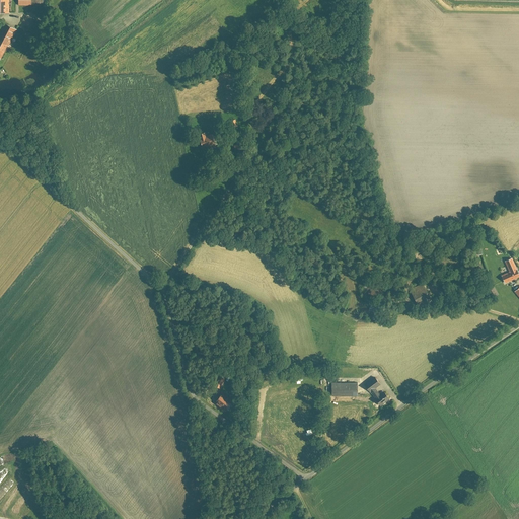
[(0,0),(0,13),(8,13),(7,0),(0,0)]
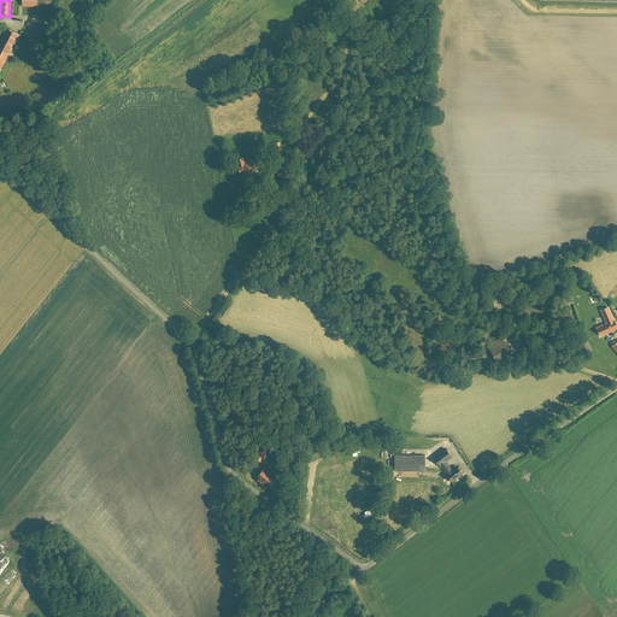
[(4,28),(0,34),(0,70),(1,71),(21,36),(4,28)]
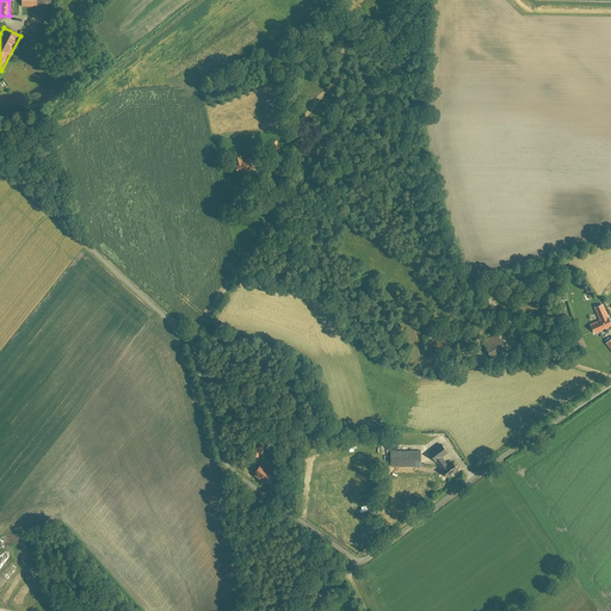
[(270,142),(273,153),(283,149),(279,139),(270,142)]
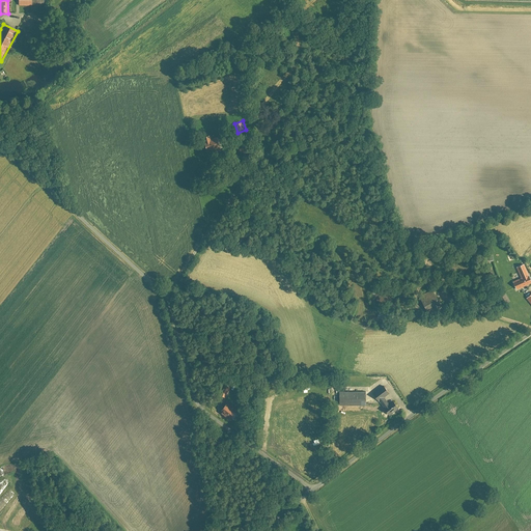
[(204,144),(206,155),(222,150),(219,140),(211,142),(208,136),(203,137),(205,143),(204,144)]
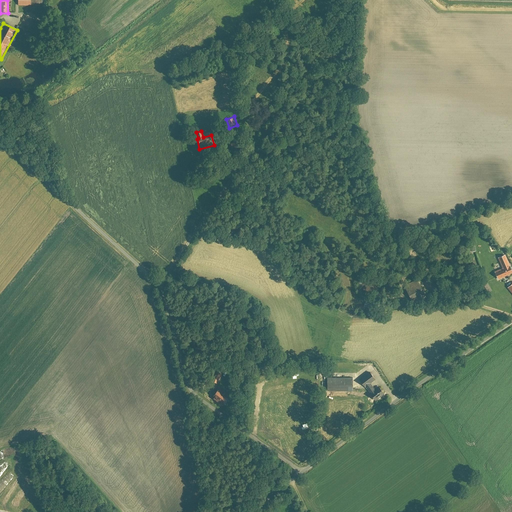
[(227,135),(233,150),(244,146),(238,131),(227,135)]
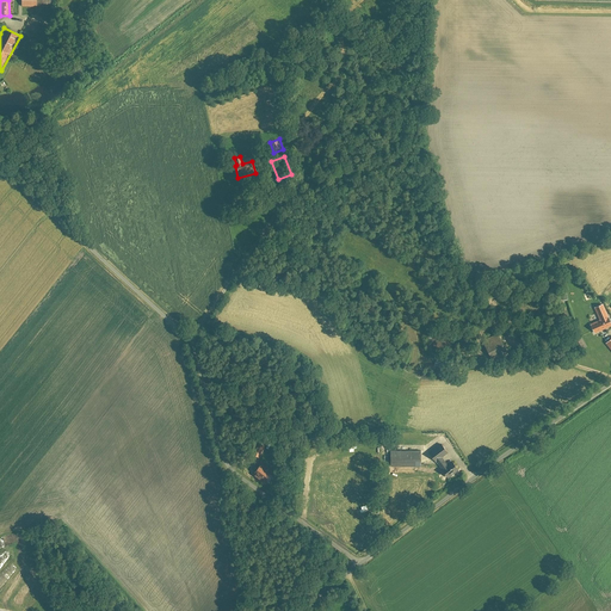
[(593,307),(599,321),(591,325),(596,334),(610,327),(610,323),(608,318),(606,318),(600,303),(593,307)]
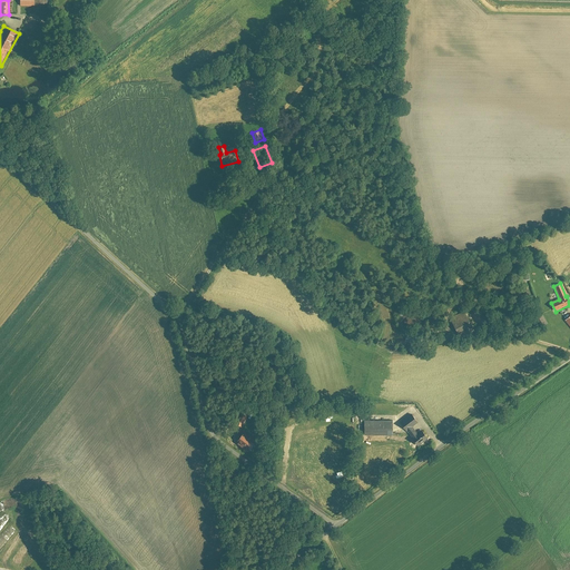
[(450,322),(457,335),(471,328),(464,315),(450,322)]
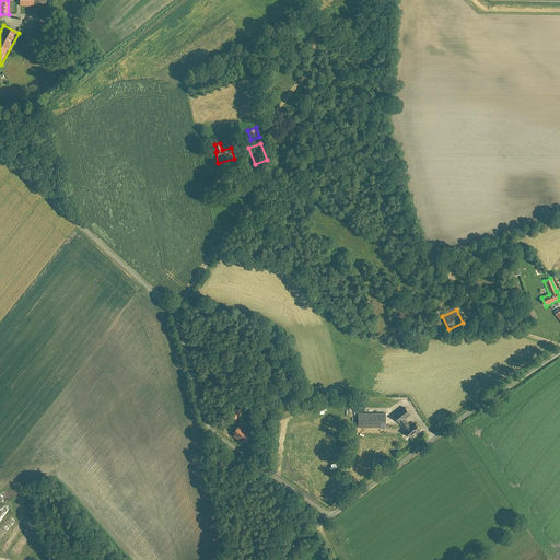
[(393,416),(399,424),(401,422),(407,429),(404,432),(411,441),(422,431),(416,422),(411,426),(406,419),(410,416),(404,407),(393,416)]
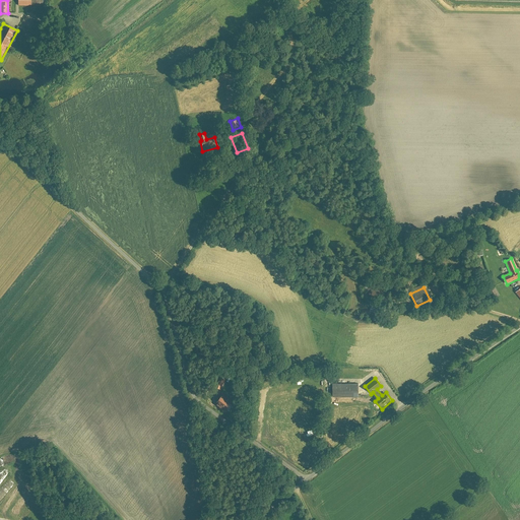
[(332,397),(359,397),(359,383),(332,383),(332,397)]
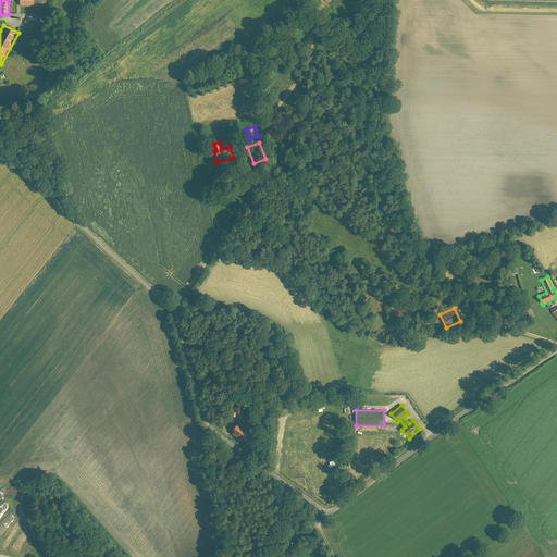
[(237,422),(231,432),(242,441),(249,431),(237,422)]
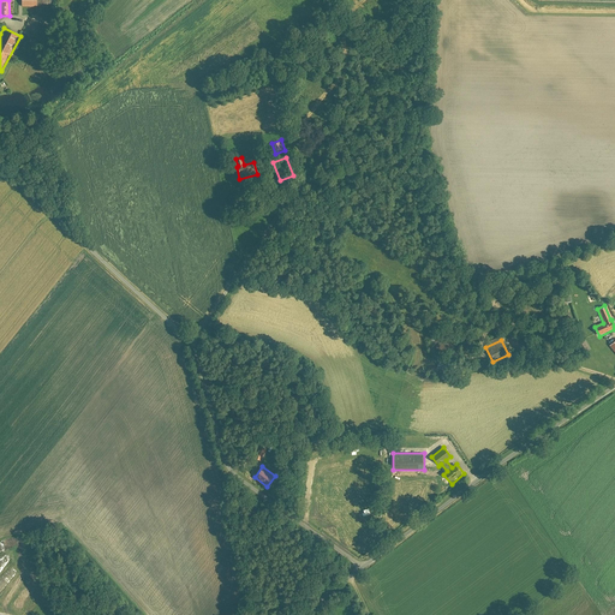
All buildings are outlined.
